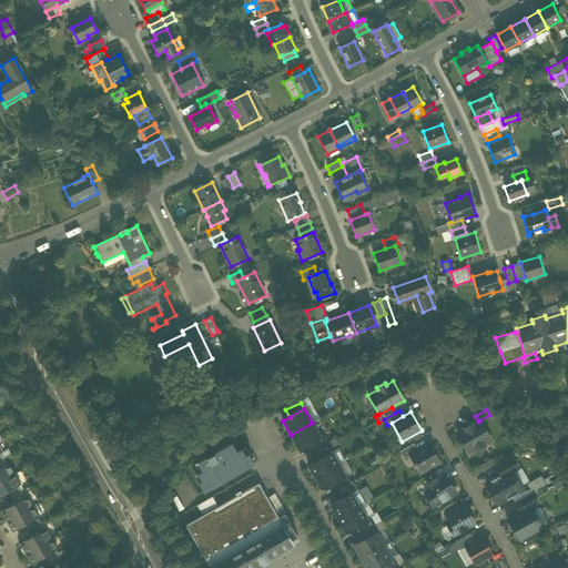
[(476,448),(477,450),(484,446),(483,444),(490,440),(479,421),(478,422),(473,425),(472,423),(464,427),(465,429),(457,434),(467,449),(474,446),(476,448)]
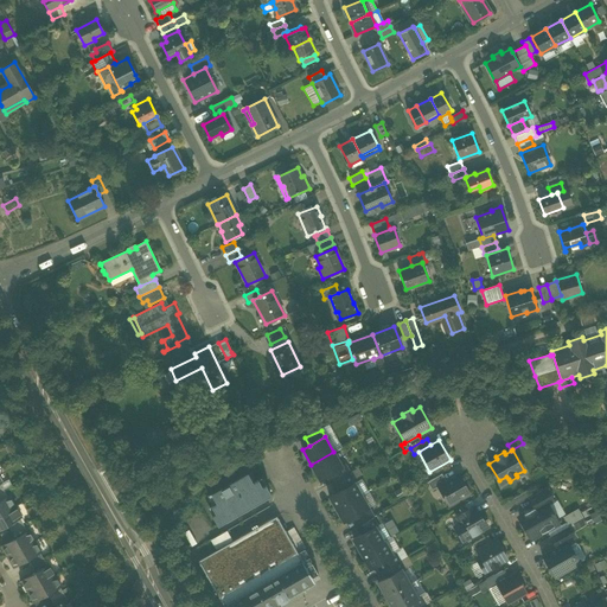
[(342,466),(333,452),(311,465),(319,479),(326,475),(332,472),(342,467),(342,466)]
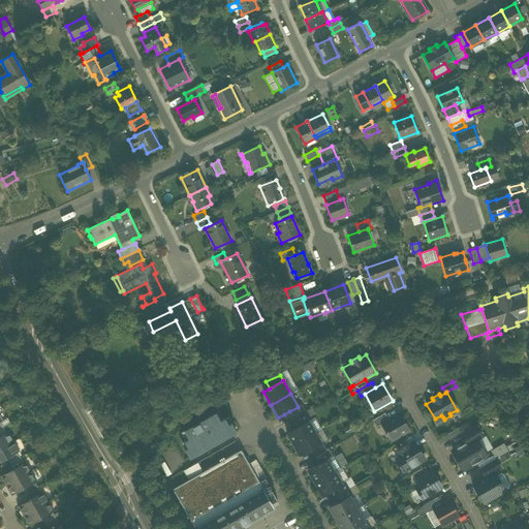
[(289,411),(293,418),(304,412),(305,411),(301,404),(298,406),(298,407),(289,411)]
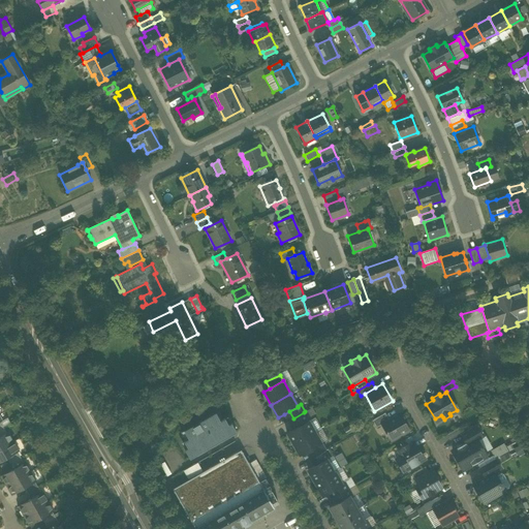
[(304,412),(307,418),(314,413),(311,408),(305,411),(304,412)]
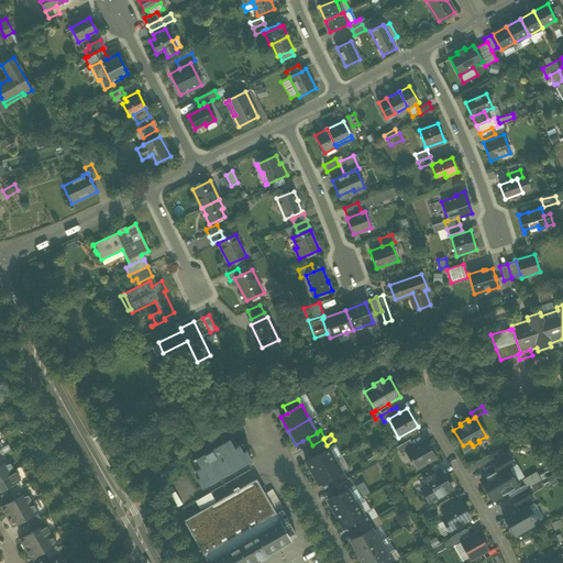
[(307,448),(312,445),(308,438),(302,441),(307,448)]
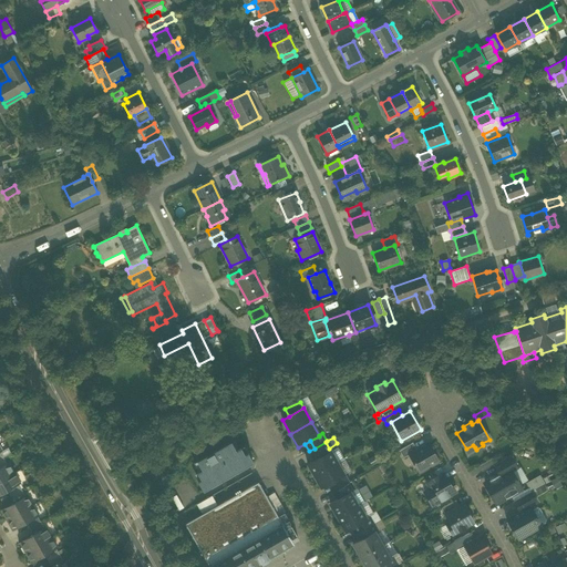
[(230,442),(197,461),(202,470),(197,473),(200,480),(197,482),(203,491),(253,462),(248,453),(245,454),(240,447),(236,451),(230,442)]
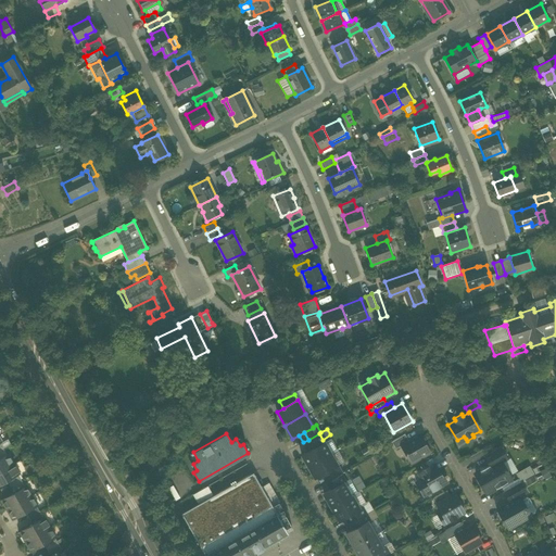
[(319,433),(308,440),(303,442),(308,452),(324,442),(323,440),(319,433)]
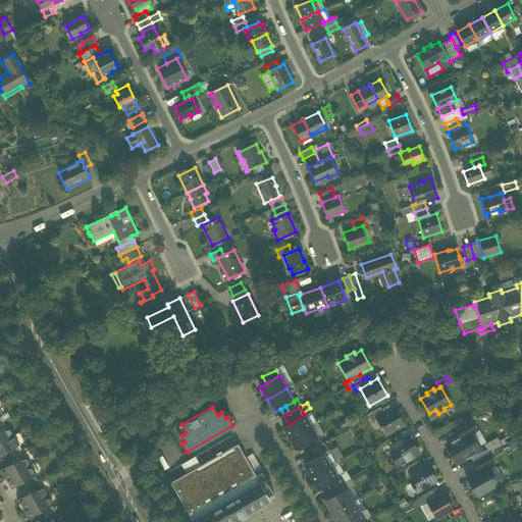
[(367,415),(371,421),(376,418),(383,414),(379,408),(367,415)]
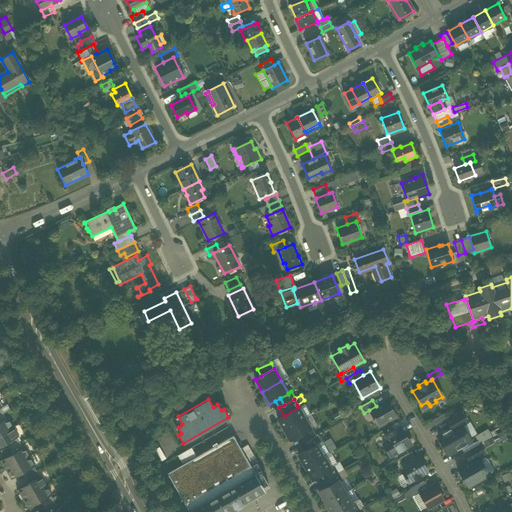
[(369,410),(378,426),(395,417),(392,412),(393,412),(387,400),(376,406),(369,410)]
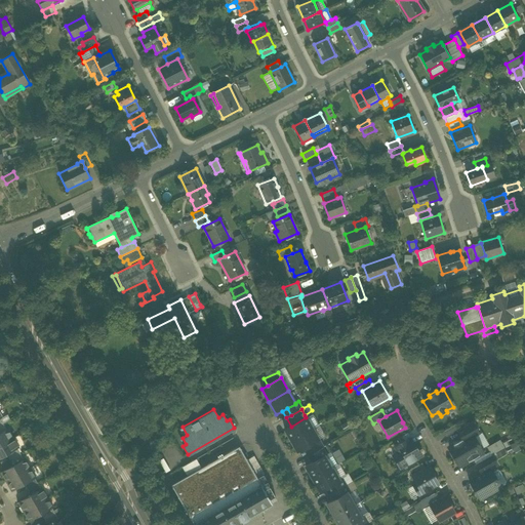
[(319,438),(324,435),(317,421),(316,421),(312,414),(308,416),(319,438)]
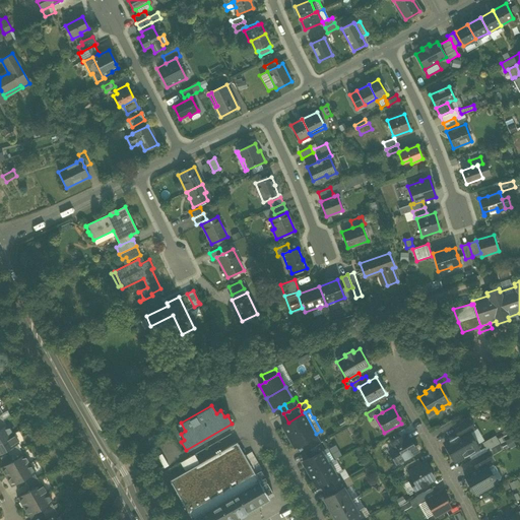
[(282,426),(288,436),(309,425),(303,413),(288,423),(282,426)]
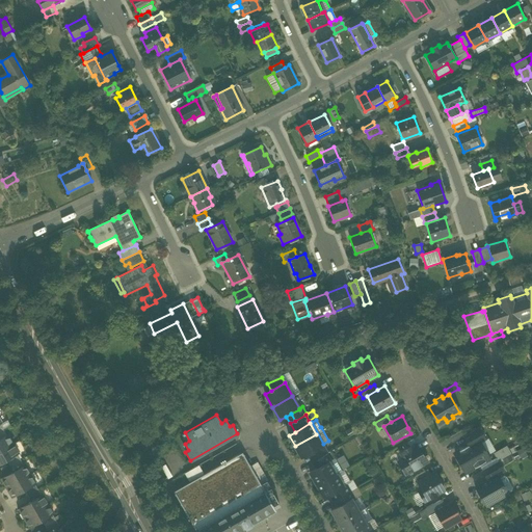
[(462,436),(468,446),(478,440),(480,443),(486,440),(479,427),(464,435),(462,436)]
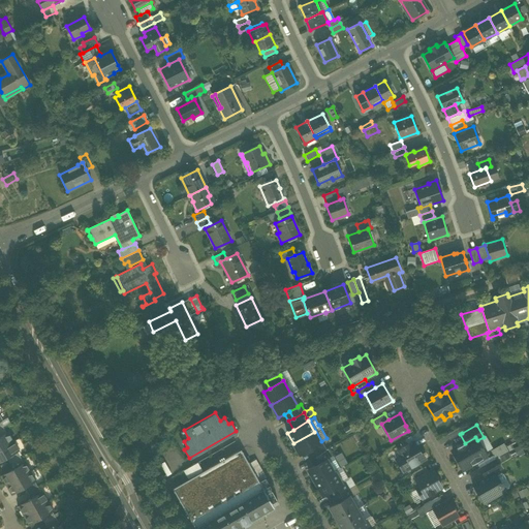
[(446,435),(449,440),(460,434),(462,433),(459,428),(446,435)]
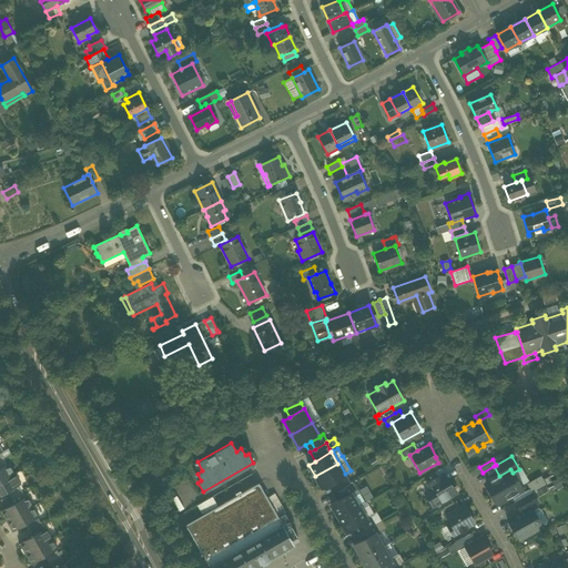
[(0,482),(14,474),(8,464),(7,465),(0,468),(0,482)]
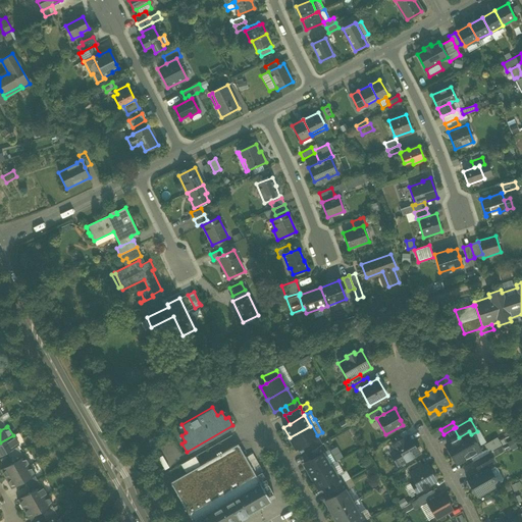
[(317,437),(310,426),(290,437),(296,450),(303,446),(307,442),(317,437)]
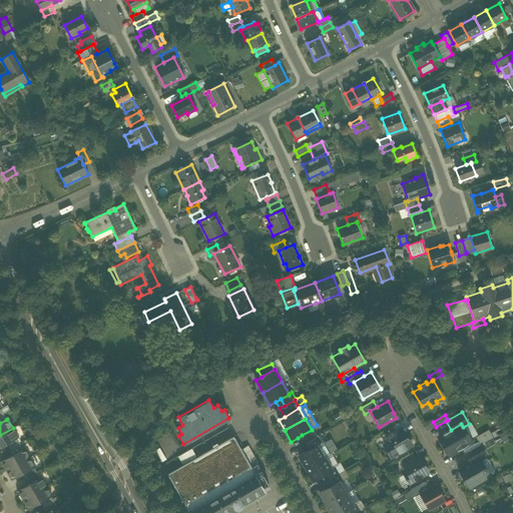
[(447,451),(450,456),(472,443),(471,441),(472,438),(470,435),(467,434),(463,427),(461,424),(451,430),(439,436),(444,445),(443,448),(444,450),(447,451)]
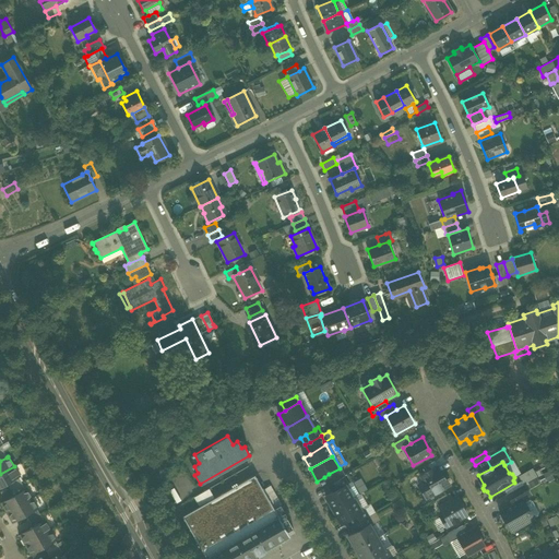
[(20,477),(14,466),(0,474),(0,488),(8,484),(19,478),(20,477)]
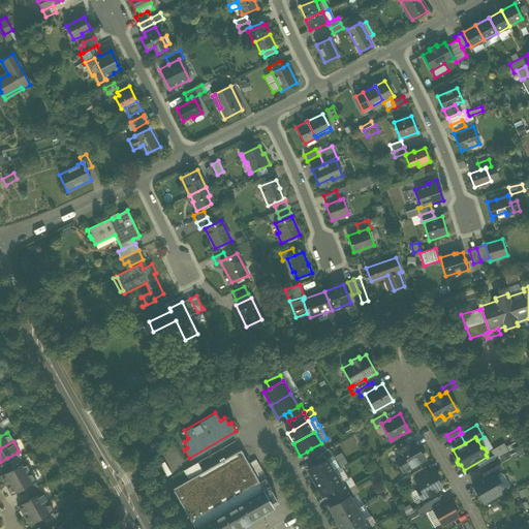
[(491,449),(494,457),(507,449),(504,442),(491,449)]
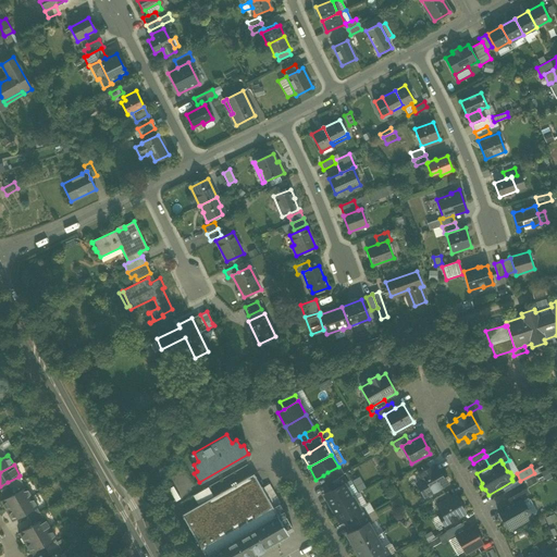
[(327,472),(333,481),(342,475),(343,474),(338,467),(327,472)]
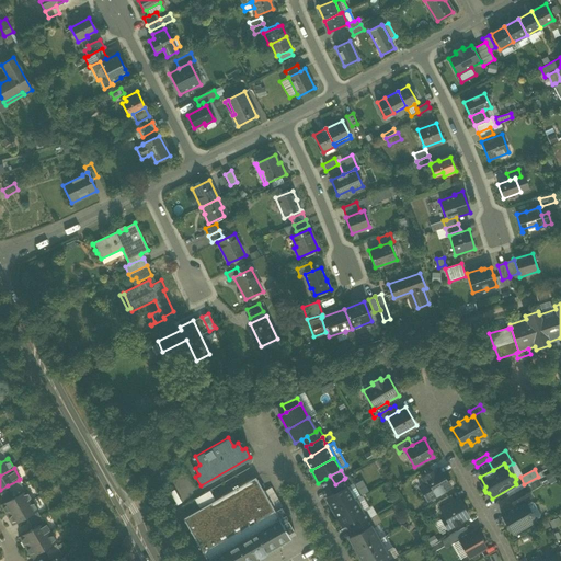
[(423,478),(426,483),(439,476),(436,470),(423,478)]
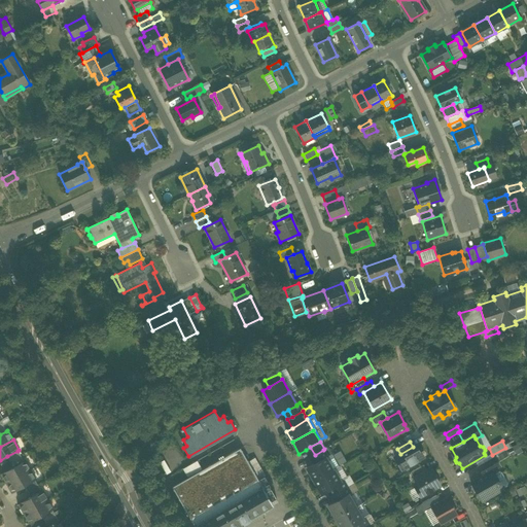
[(394,457),(401,469),(410,465),(417,461),(424,457),(421,452),(423,451),(418,444),(415,446),(413,447),(400,454),(399,454),(394,457)]
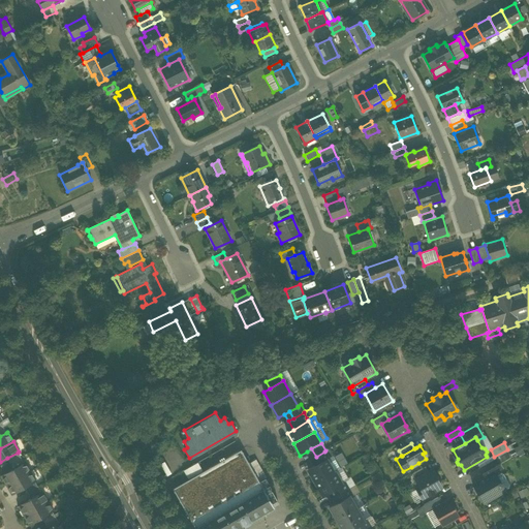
[(501,455),(504,461),(519,453),(516,447),(501,455)]
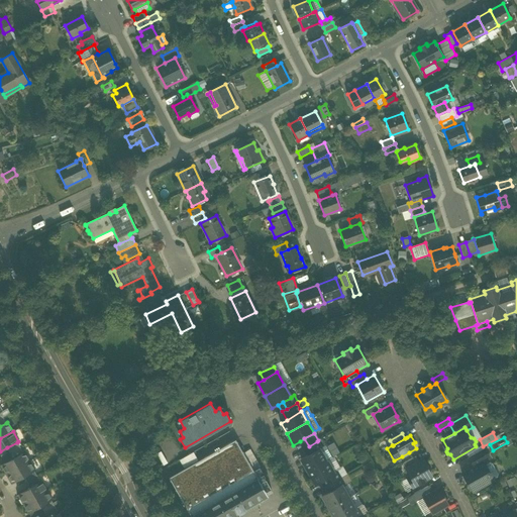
[(304,448),(306,447),(309,446),(304,438),(300,441),(304,448)]
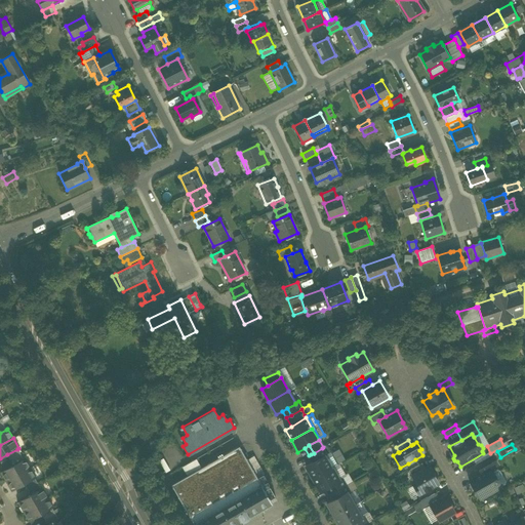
[(234,524),(271,503),(272,503),(271,501),(266,492),(257,478),(247,460),(239,446),(201,468),(187,476),(171,485),(194,524),(234,524)]
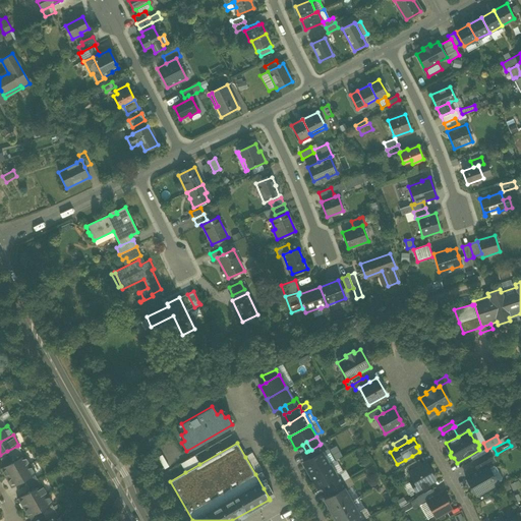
[(324,452),(320,445),(311,450),(308,451),(312,457),(322,452),(322,453),(324,452)]
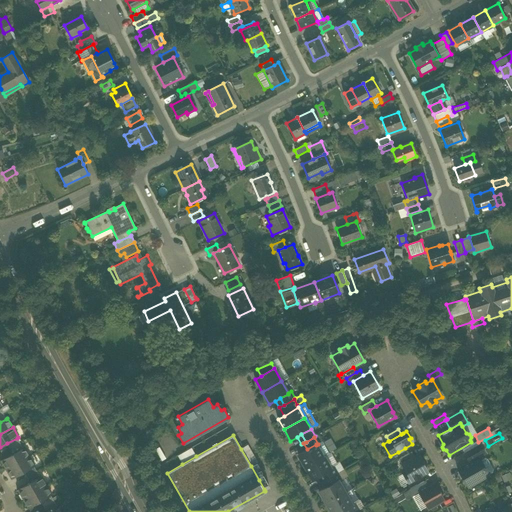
[(7,443),(10,448),(20,443),(17,438),(7,443)]
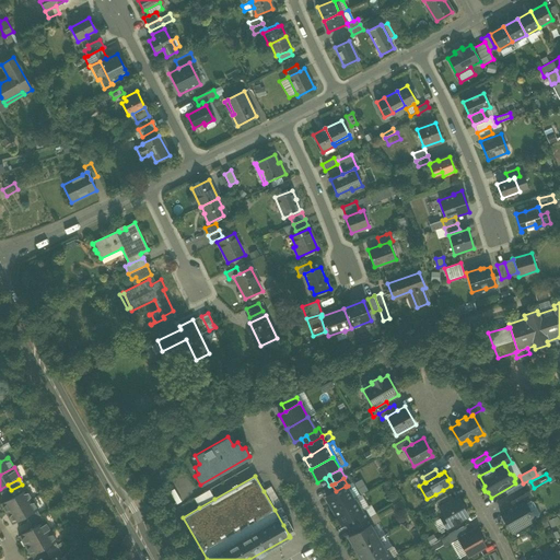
[(362,479),(356,481),(360,492),(366,490),(362,479)]
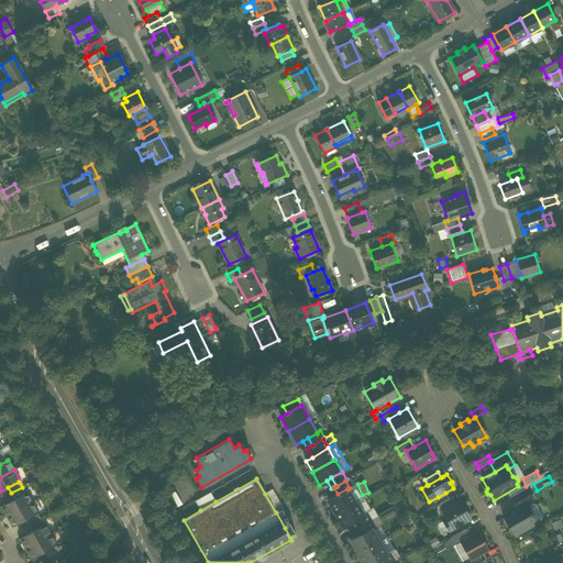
[(25,493),(22,487),(11,493),(14,499),(25,493)]
